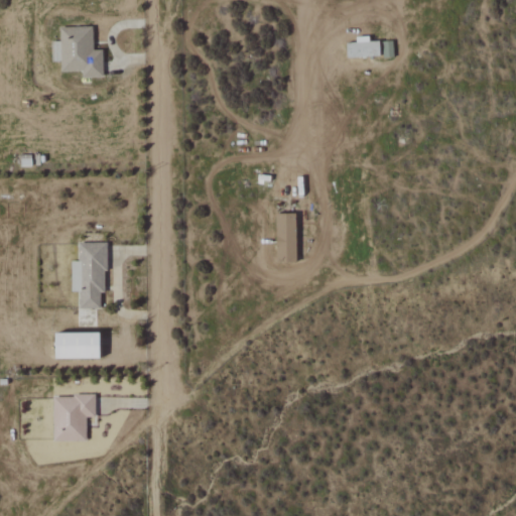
[(103,78),(102,50),(93,50),(92,27),(59,28),(60,45),(55,45),(55,54),(58,54),(58,73),(82,72),(83,78),(103,78)]
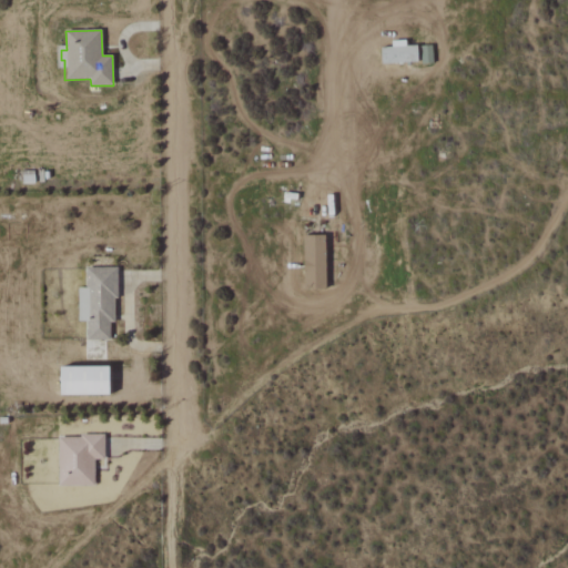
[(392,41),(393,48),(381,48),(382,64),(419,62),(418,46),(406,46),(406,41),(392,41)]
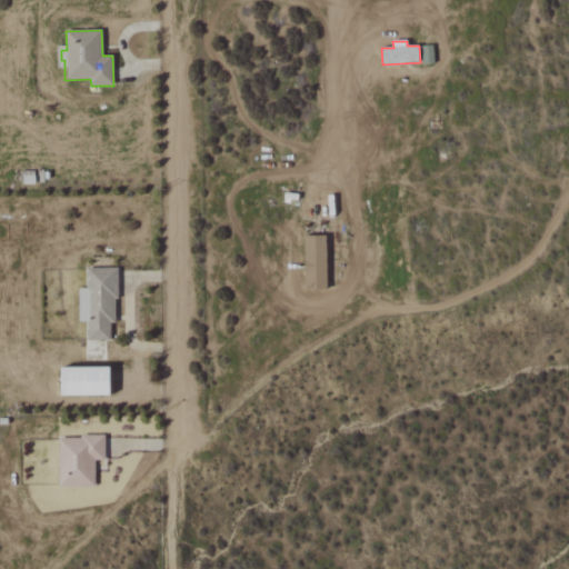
[(303,237),(305,291),(327,290),(326,236),(303,237)]
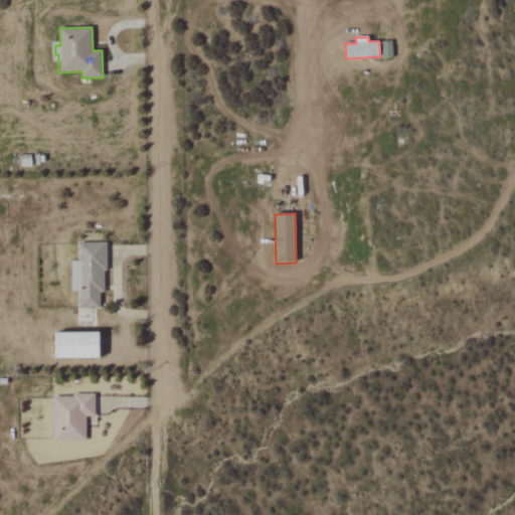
[(102,242),(78,242),(78,262),(70,262),(70,292),(78,292),(78,309),(102,309),(102,242)]
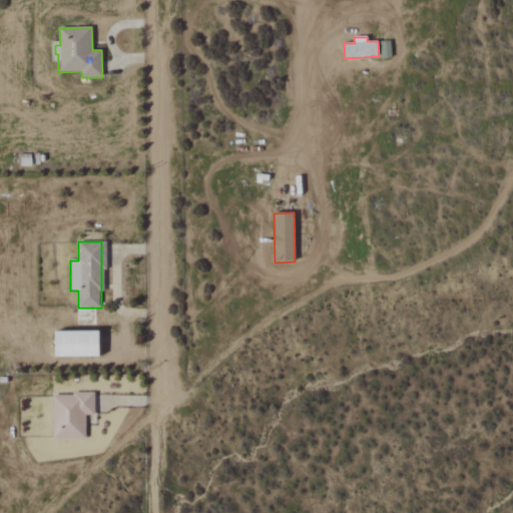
[(98,333),(54,333),(54,358),(98,358),(98,333)]
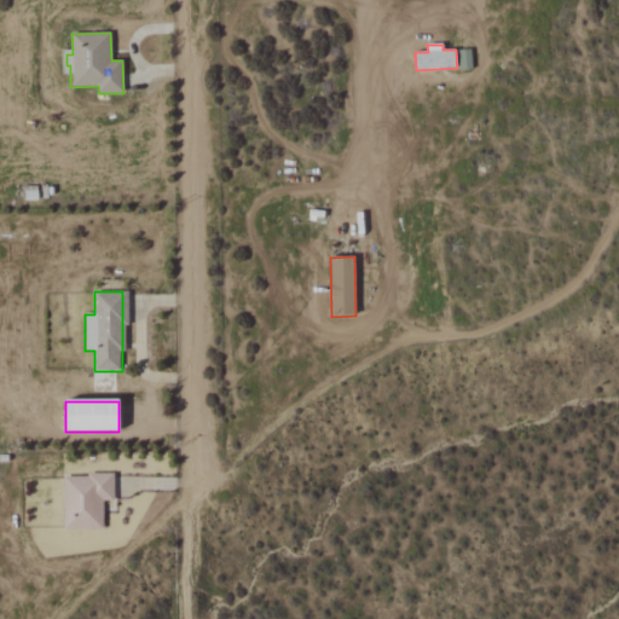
[(104,530),(104,503),(114,503),(114,475),(63,476),(65,531),(104,530)]
